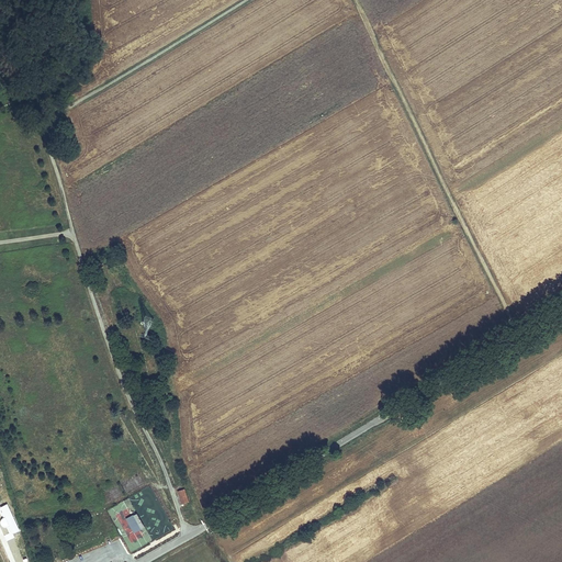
[(12,325),(4,327),(8,335),(15,333),(12,325)]
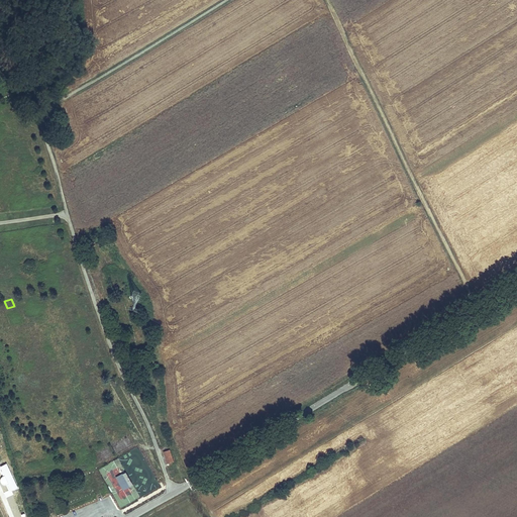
[(102,370),(94,371),(95,379),(103,378),(102,370)]
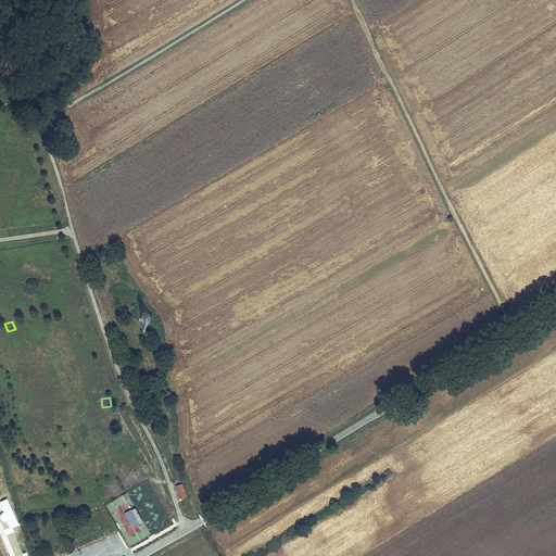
[(130,444),(122,445),(123,454),(131,453),(130,444)]
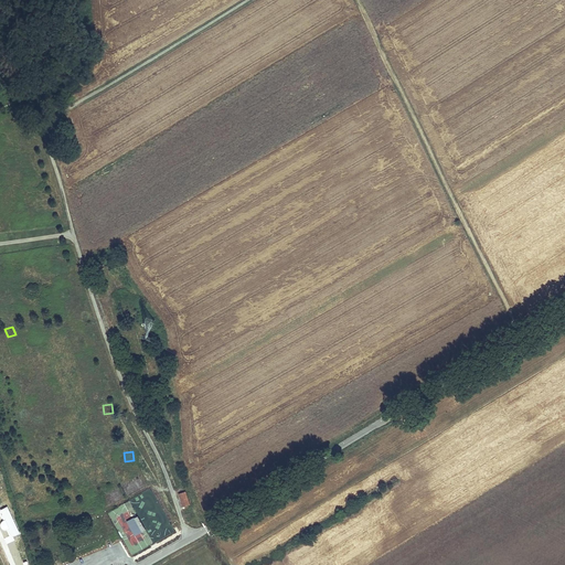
[(134,482),(125,486),(129,493),(137,490),(134,482)]
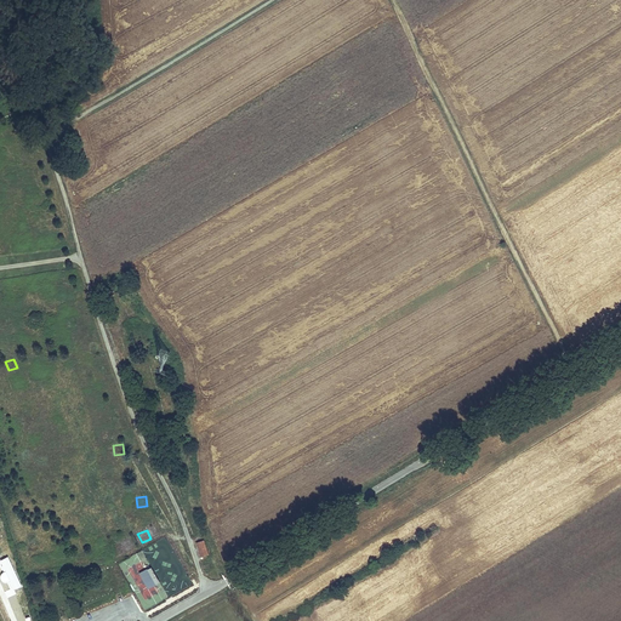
[(197,542),(198,547),(201,547),(203,551),(199,552),(200,557),(209,554),(204,540),(197,542)]
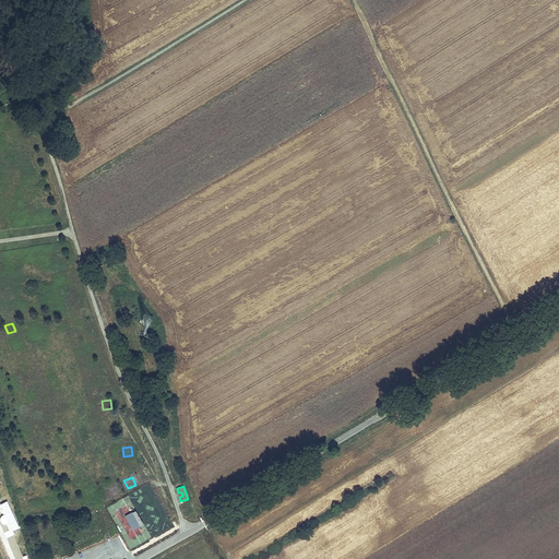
[(11,531),(20,527),(8,500),(0,502),(0,506),(4,516),(6,516),(11,531)]
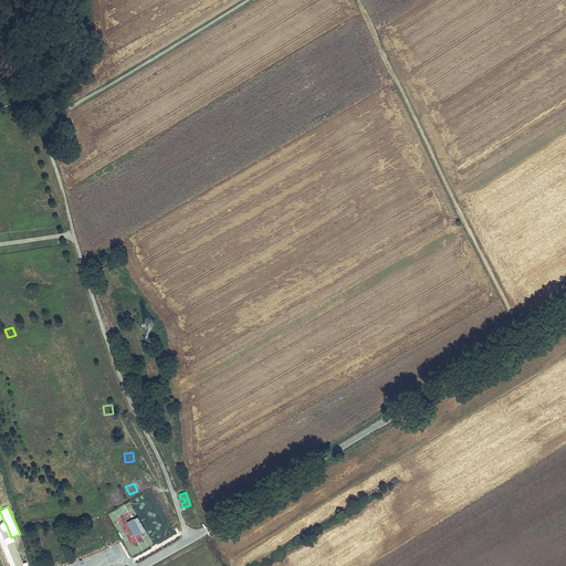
[(127,522),(135,536),(145,531),(137,516),(127,522)]
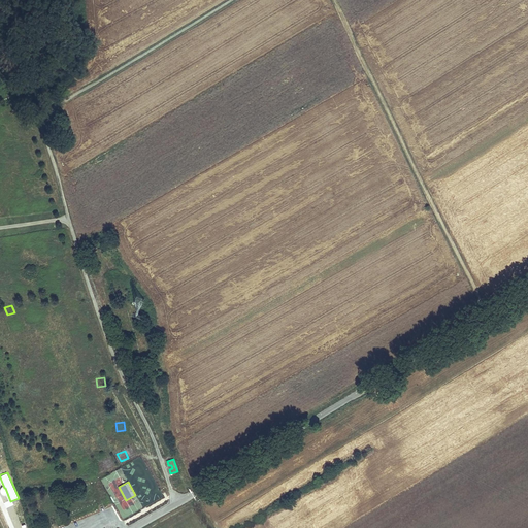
[(27,527),(25,516),(18,518),(20,527),(27,527)]
